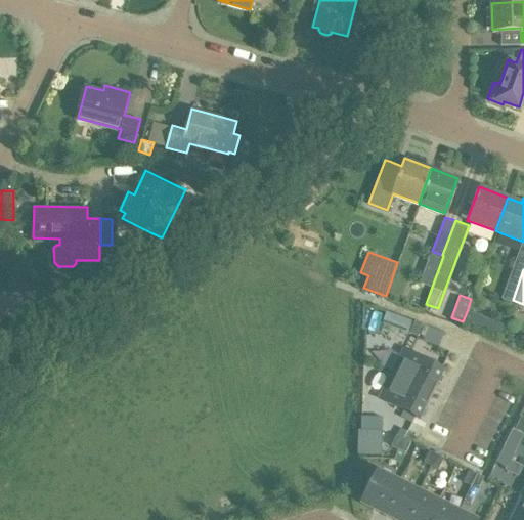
[(409,332),(413,319),(386,310),(382,321),(409,332)]
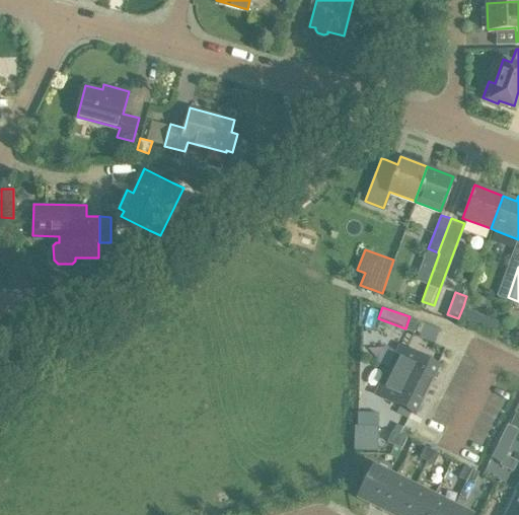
[(463,307),(458,319),(495,334),(499,320),(463,307)]
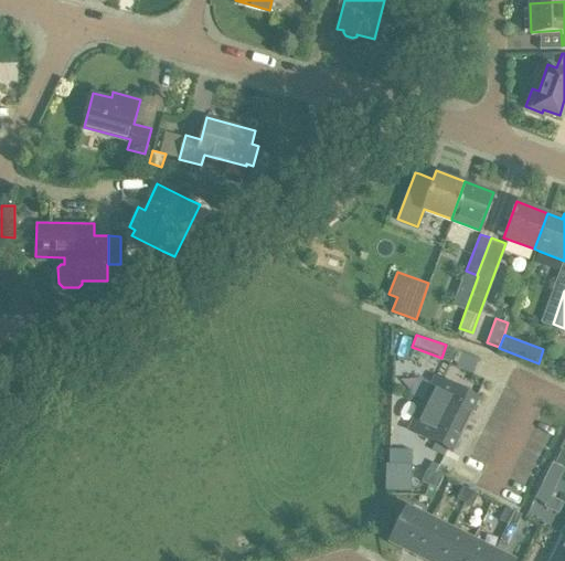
[(455,348),(446,345),(441,358),(450,361),(455,348)]
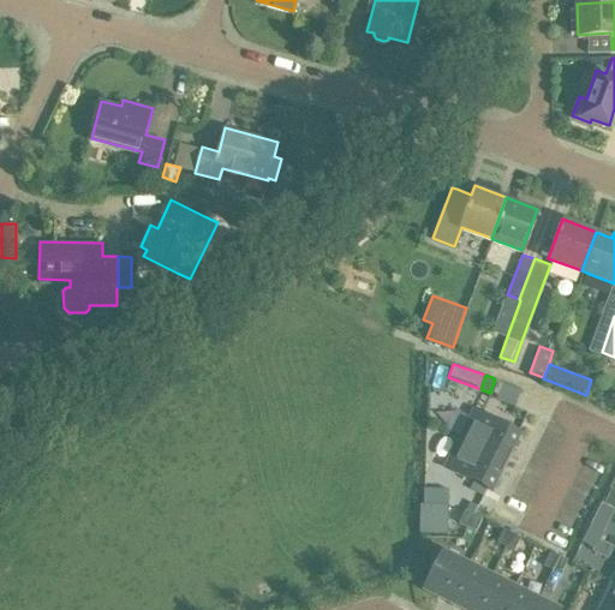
[(476,410),(461,437),(507,460),(513,448),(512,447),(519,431),(476,410)]
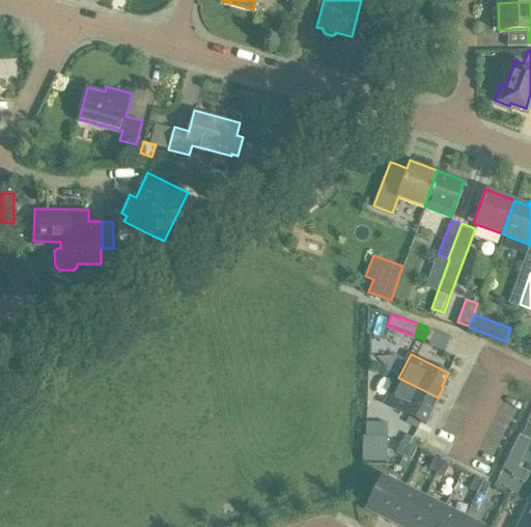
[(432,408),(438,397),(398,378),(387,403),(424,421),(431,407),(432,408)]
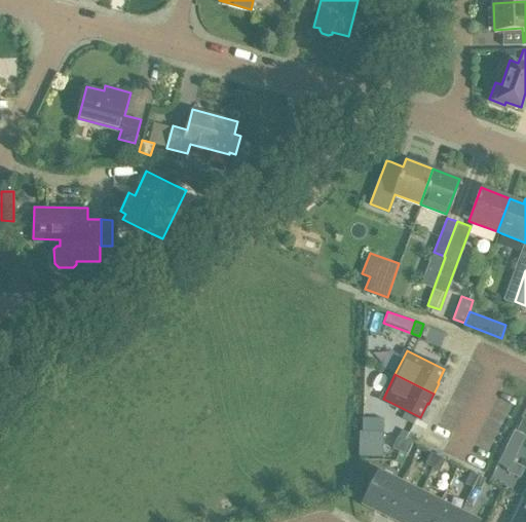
[(400,449),(405,438),(398,434),(392,445),(400,449)]
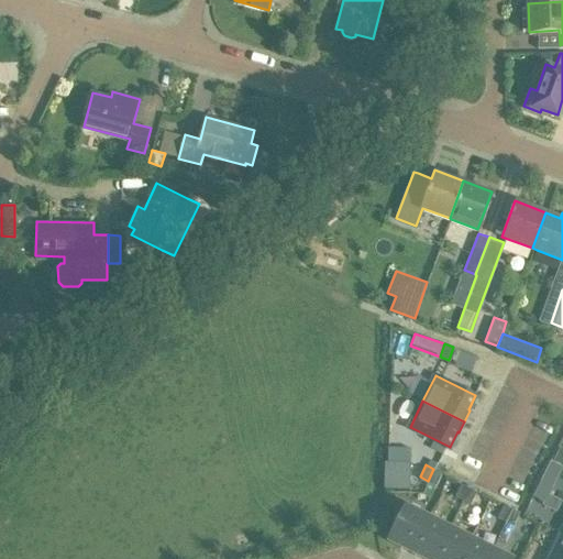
[(435,484),(441,472),(433,469),(428,481),(435,484)]
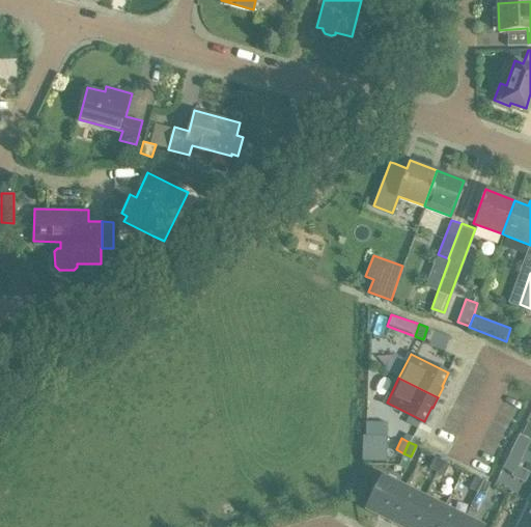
[(510,450),(506,458),(518,464),(522,455),(510,450)]
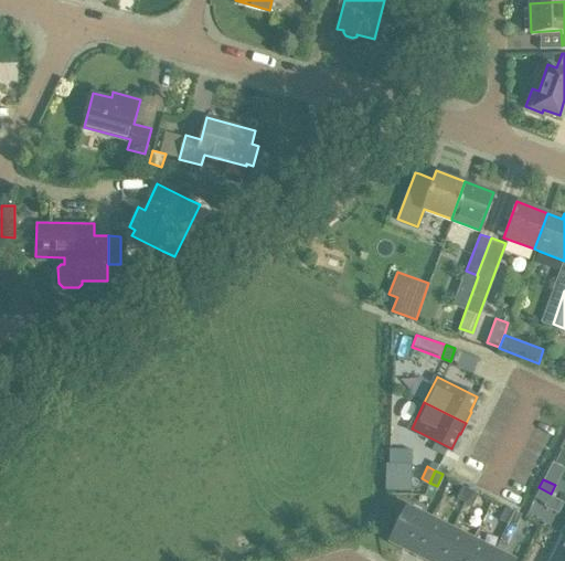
[(465,500),(470,488),(462,484),(457,496),(465,500)]
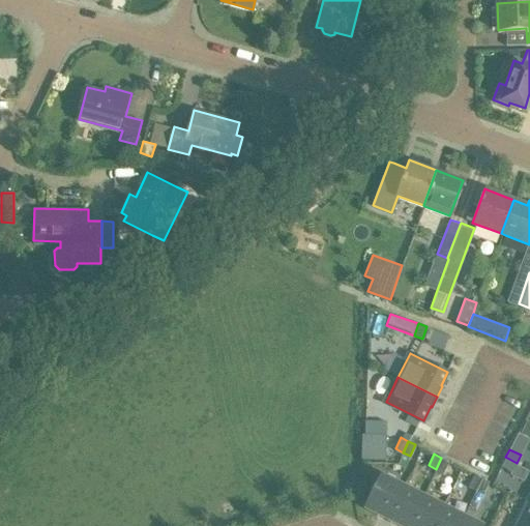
[(505,457),(501,465),(512,470),(517,463),(505,457)]
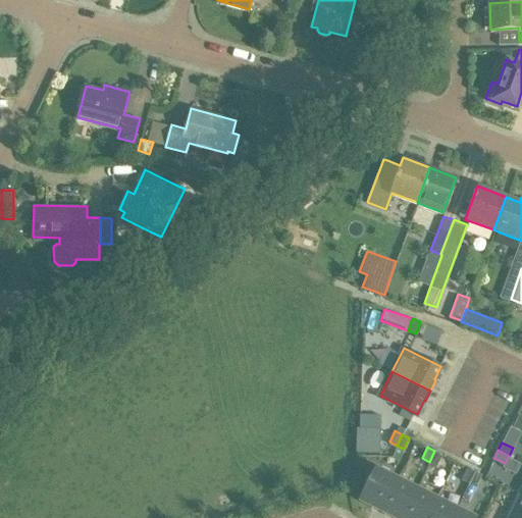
[(436,465),(441,454),(434,451),(429,462),(436,465)]
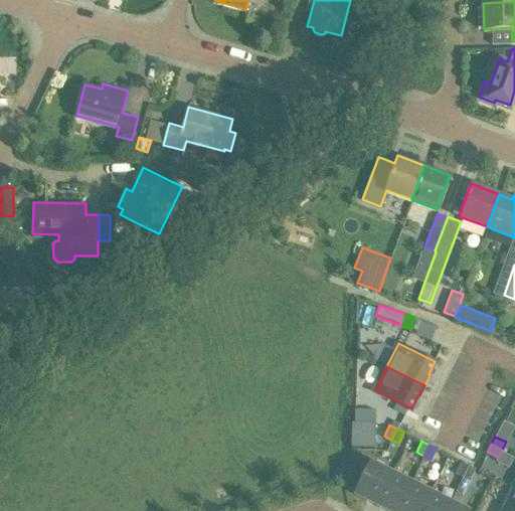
[(463,475),(468,464),(461,460),(455,471),(463,475)]
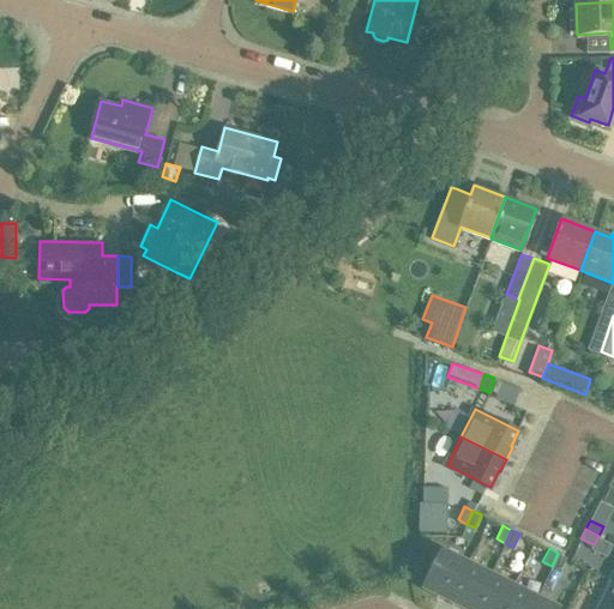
[(449,600),(467,561),(441,549),(438,558),(433,566),(432,568),(431,573),(423,588),(449,600)]
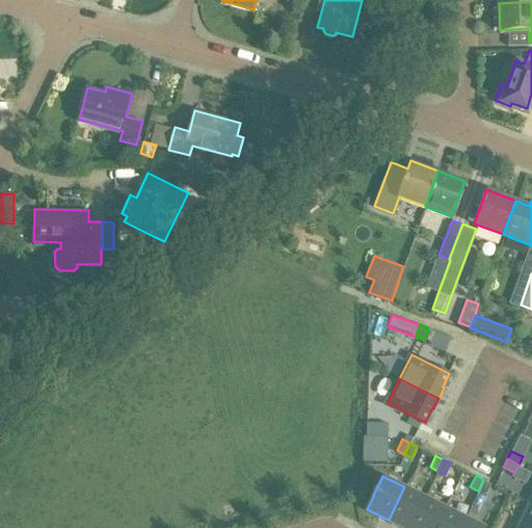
[(485,494),(490,482),(483,479),(478,491),(485,494)]
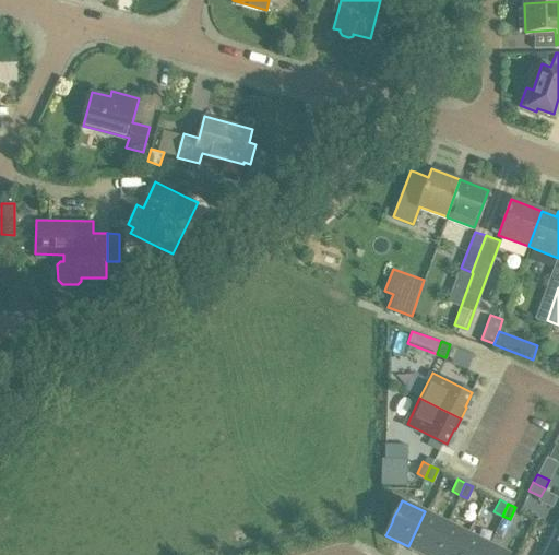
[(429,554),(447,522),(437,518),(425,511),(408,546),(420,553),(425,554),(429,554)]
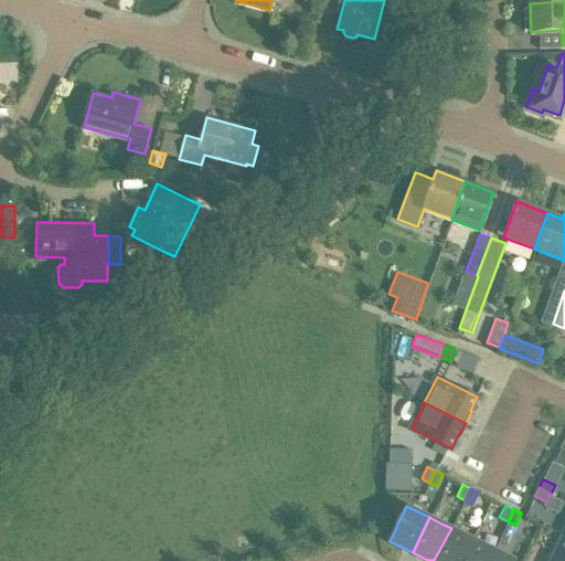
[(460,560),(472,539),(451,528),(434,560),(460,560)]
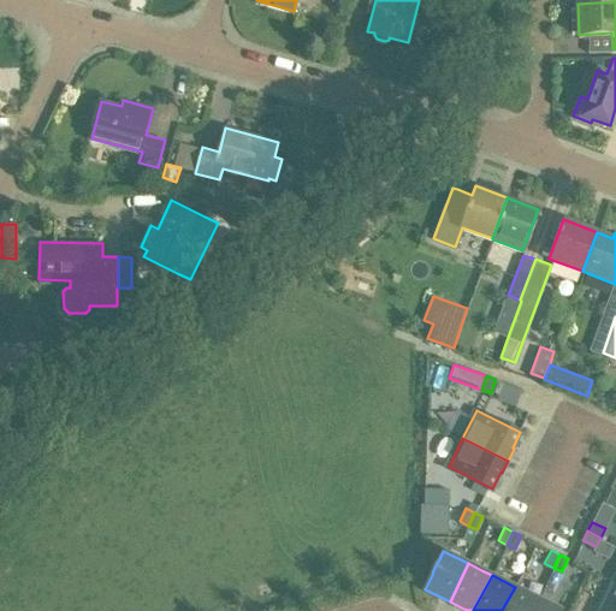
[(615,610),(615,582),(612,581),(597,610),(615,610)]
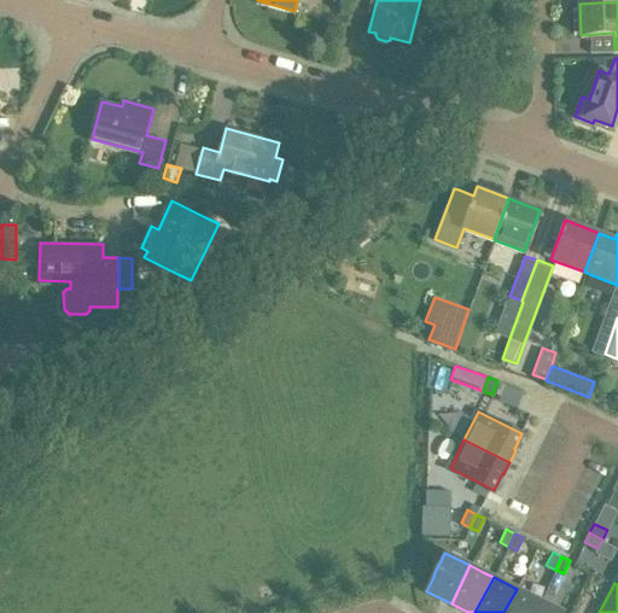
[(532,612),(540,600),(517,589),(503,612),(532,612)]
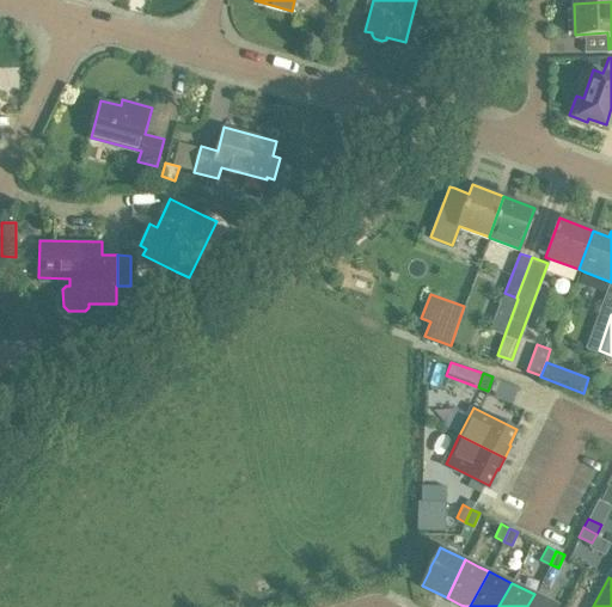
[(534,594),(527,606),(557,606),(558,606),(534,594)]
